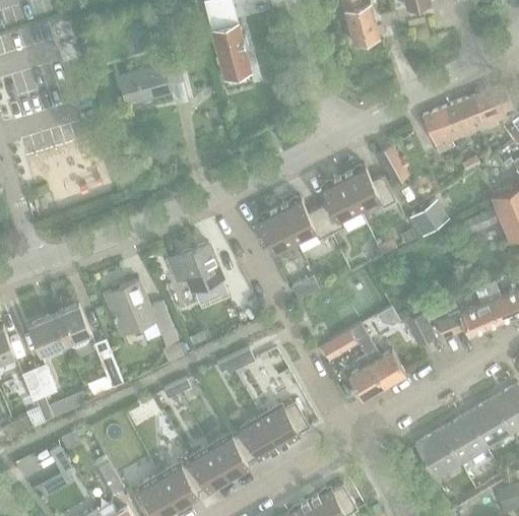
[(198,0),(205,25),(225,20),(220,0),(198,0)]
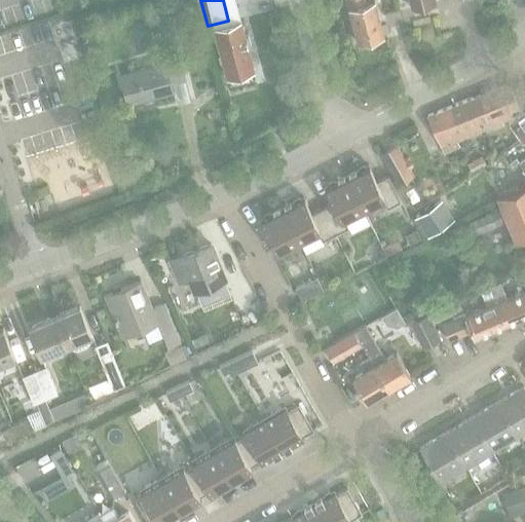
[(375,5),(367,7),(364,0),(346,0),(358,45),(384,38),(375,5)]
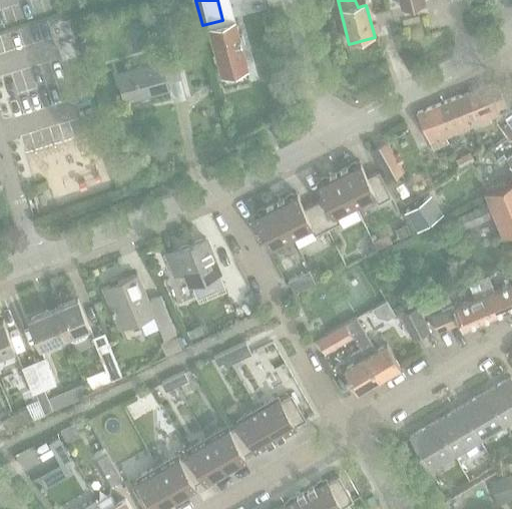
[(399,0),(402,11),(425,5),(424,0),(399,0)]
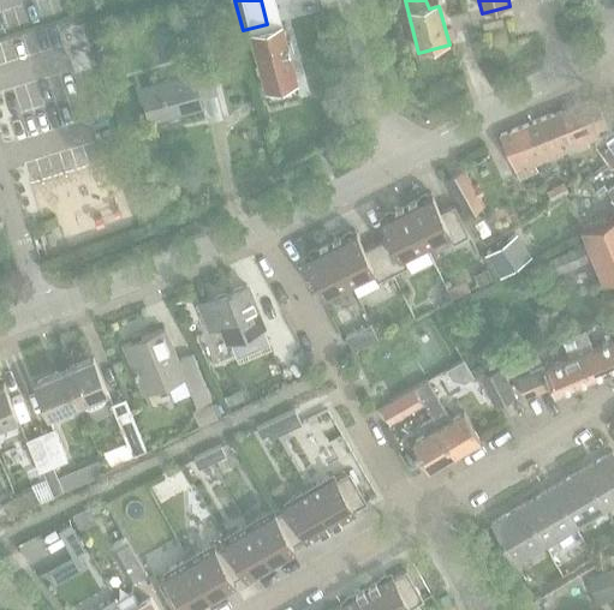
[(286,43),(284,43),(280,28),(250,35),(266,93),(297,84),(286,43)]
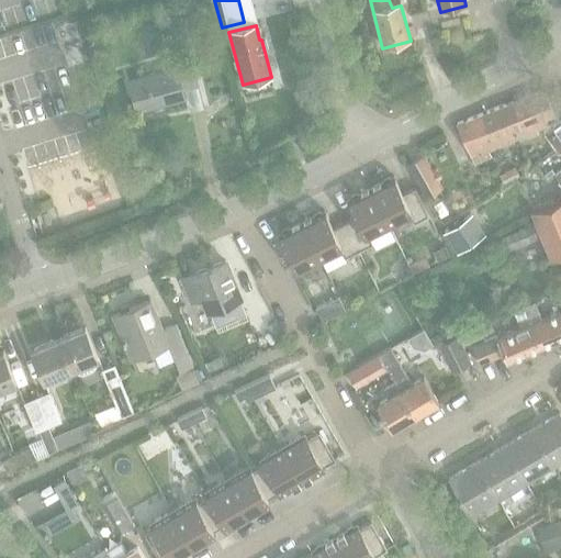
[(128,82),(136,113),(184,100),(182,92),(199,88),(191,60),(174,65),(175,70),(128,82)]
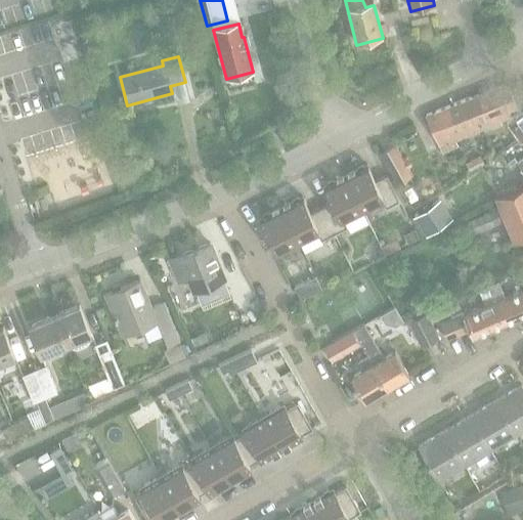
[(472,99),(483,131),(484,133),(500,127),(499,123),(510,119),(507,112),(517,107),(509,86),(472,99)]
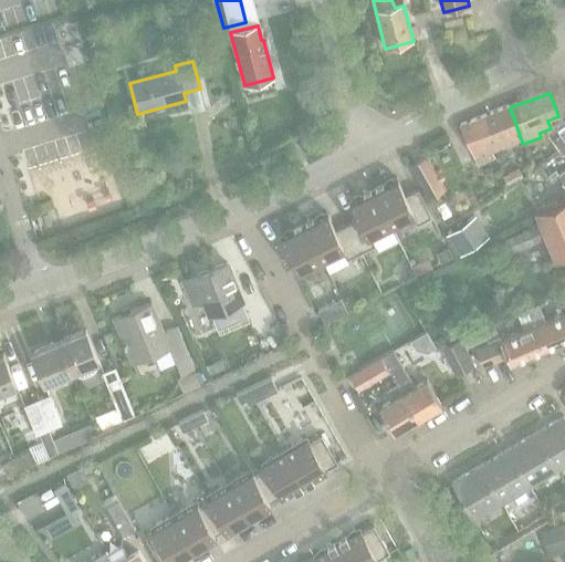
[(473,160),(522,142),(510,107),(460,127),(473,160)]
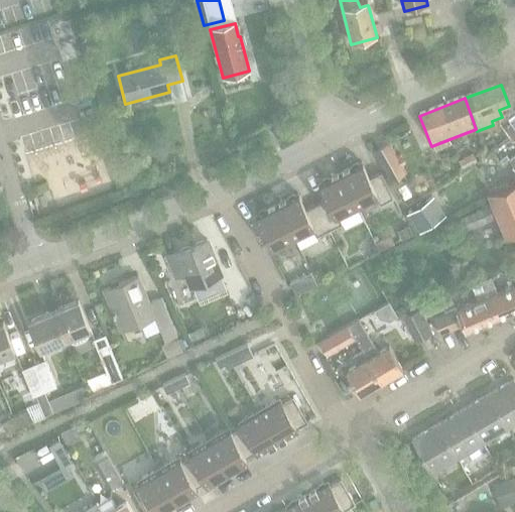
[(373,151),(391,181),(407,172),(388,142),(373,151)]
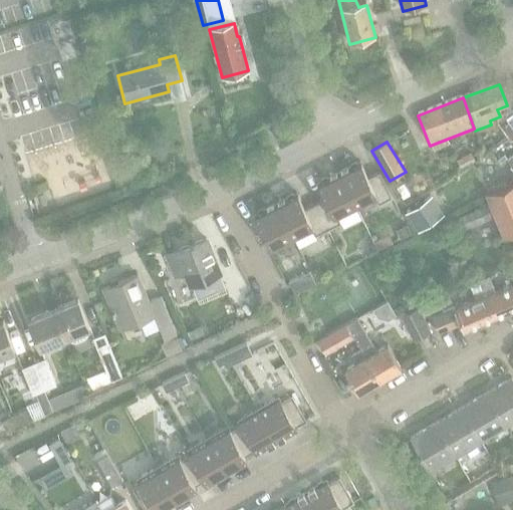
[(361,165),(340,175),(356,207),(375,198),(379,206),(393,200),(380,175),(369,180),(361,165)]
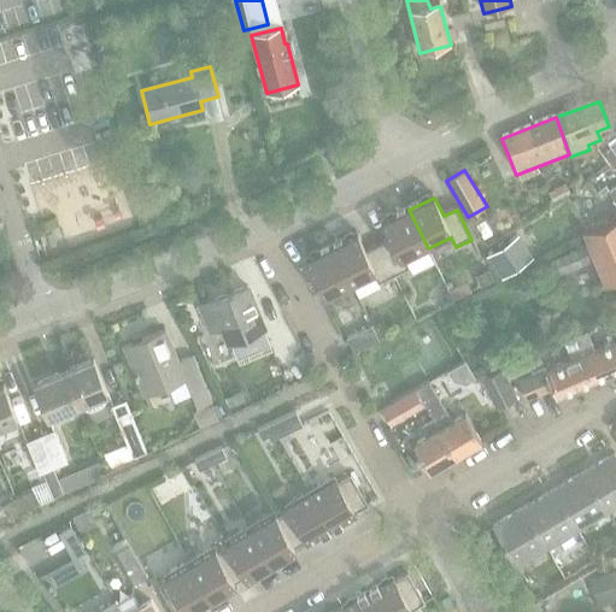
[(410,270),(405,260),(428,248),(409,210),(383,222),(393,241),(380,247),(394,277),(410,270)]
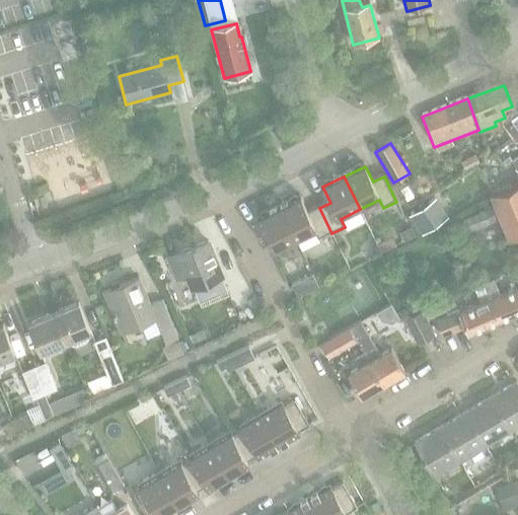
[(517,187),(492,199),(495,208),(462,221),(468,235),(501,222),(509,241),(517,237),(517,187)]
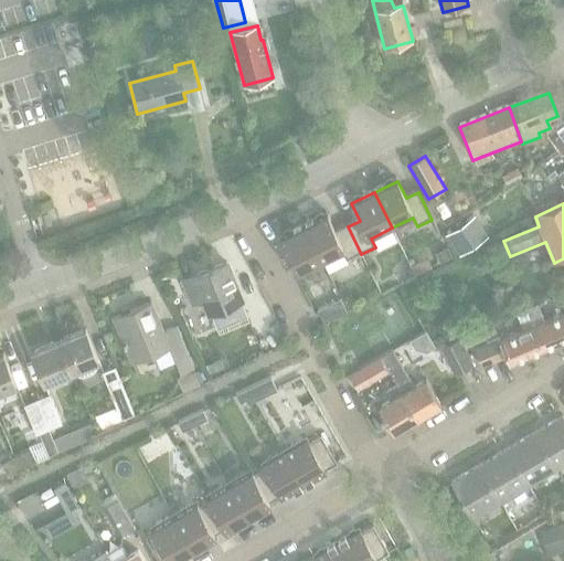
[(348,261),(361,254),(348,226),(336,232),(327,215),(305,226),(322,262),(343,252),(348,261)]
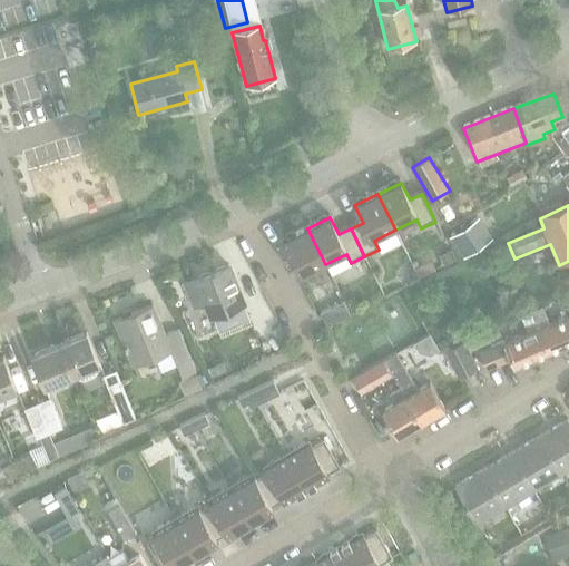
[(469,226),(450,240),(463,260),(482,246),(469,226)]
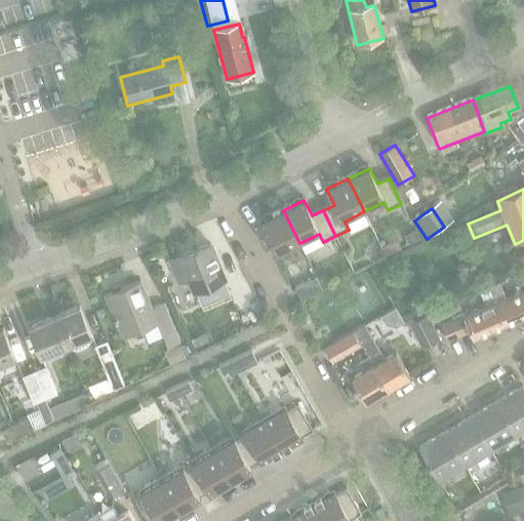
[(262,221),(278,253),(299,243),(283,210),(262,221)]
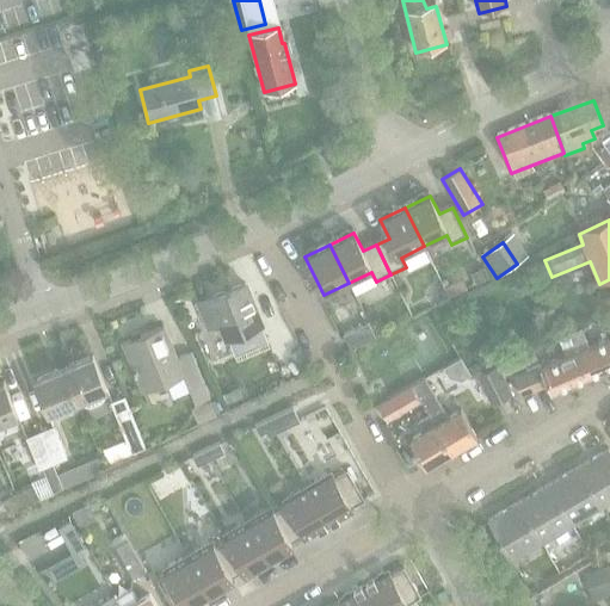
[(228,341),(262,327),(244,285),(197,305),(209,332),(222,327),(228,341)]
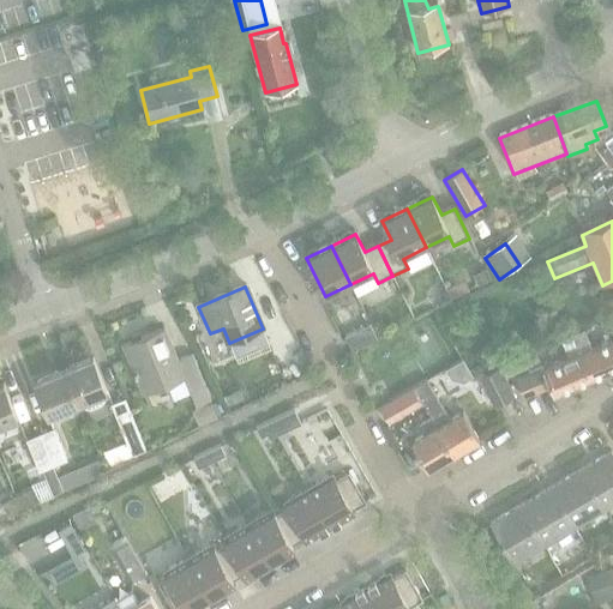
[(370,327),(346,339),(353,353),(377,341),(370,327)]
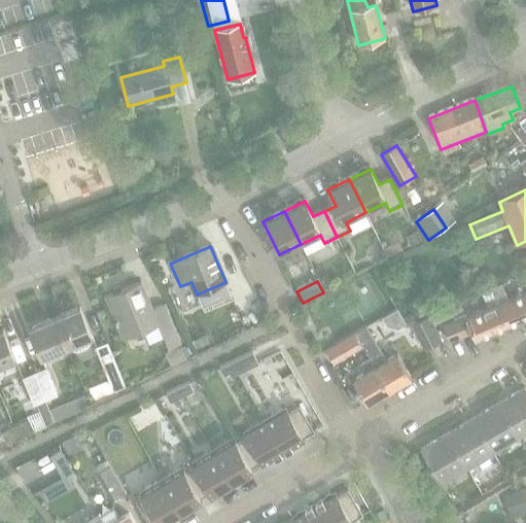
[(164,308),(152,312),(141,284),(106,300),(123,341),(158,326),(164,339),(175,335),(164,308)]
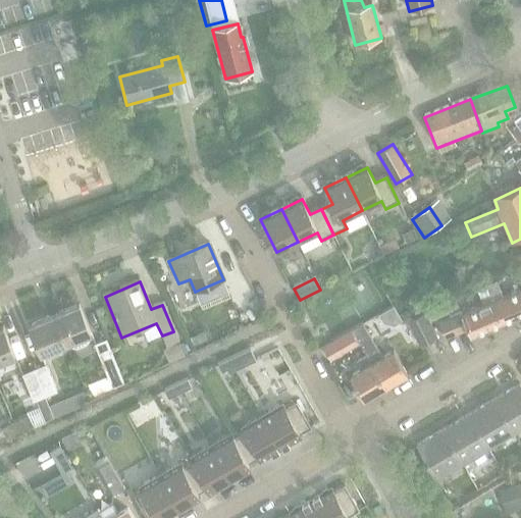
[(490,297),(502,324),(520,315),(520,291),(504,299),(497,282),(486,288),(490,297)]
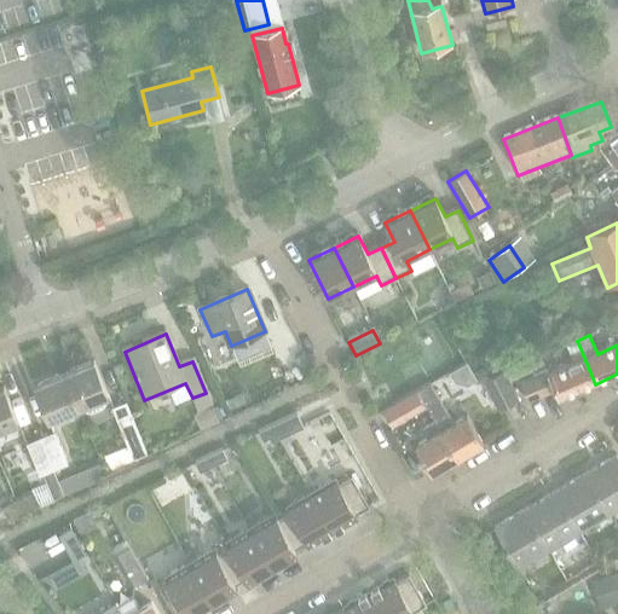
[(558,400),(595,384),(582,352),(572,355),(576,364),(549,375),(548,372),(520,384),(529,404),(554,393),(558,400)]
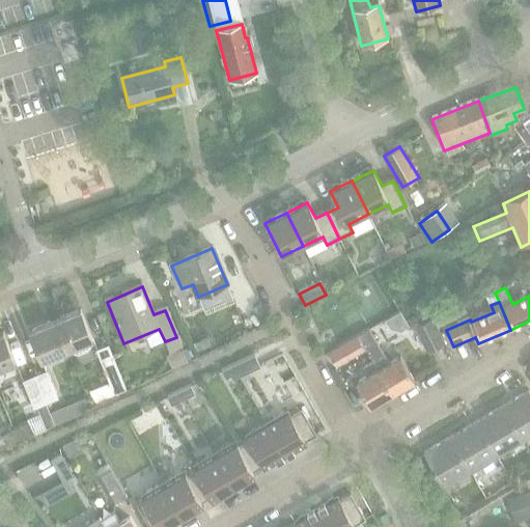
[(54,323),(66,352),(70,351),(71,355),(76,356),(80,356),(87,353),(91,349),(93,345),(91,341),(92,341),(80,311),(54,323)]
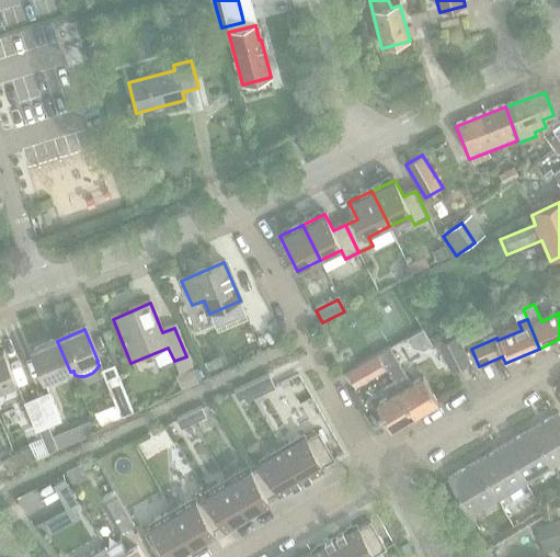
[(437,345),(452,374),(471,364),(457,337),(437,345)]
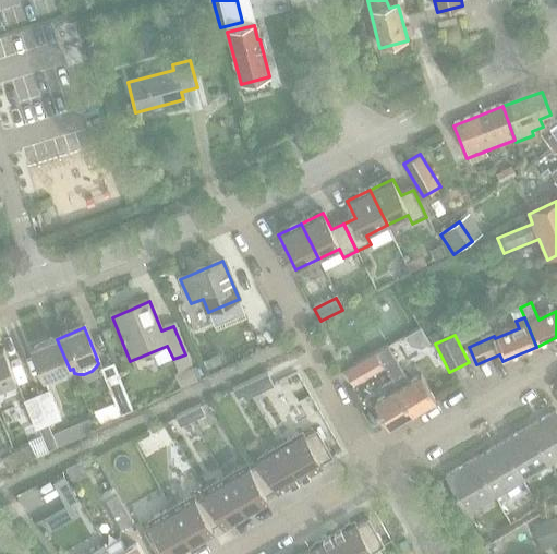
[(44,381),(70,370),(57,339),(31,350),(44,381)]
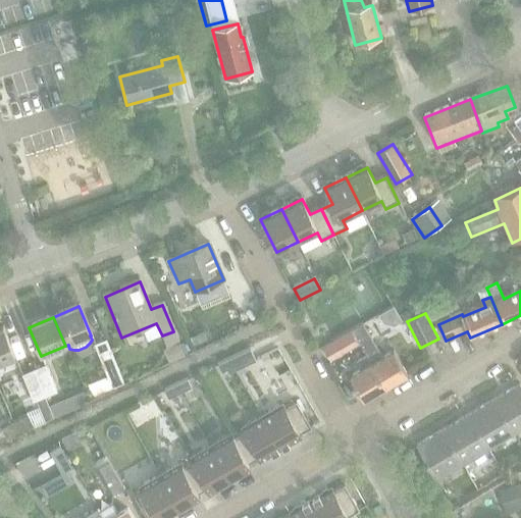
[(367,357),(385,389),(407,375),(394,352),(382,359),(363,325),(353,331),(367,357)]
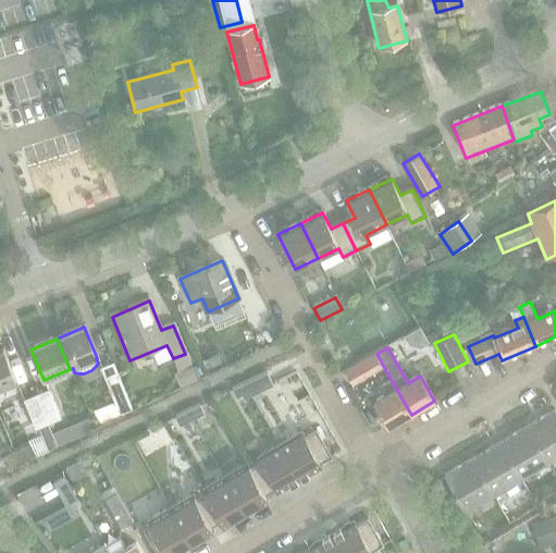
[(0,352),(0,403),(3,402),(4,397),(1,389),(16,382),(3,352),(0,352)]
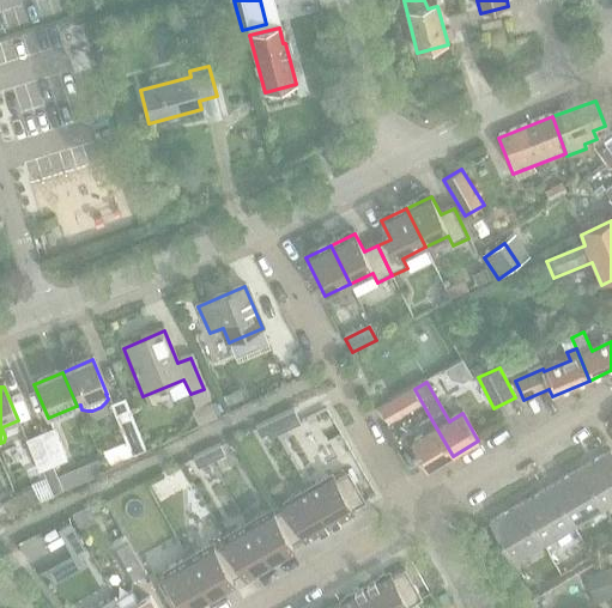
[(380,408),(389,425),(423,406),(412,389),(380,408)]
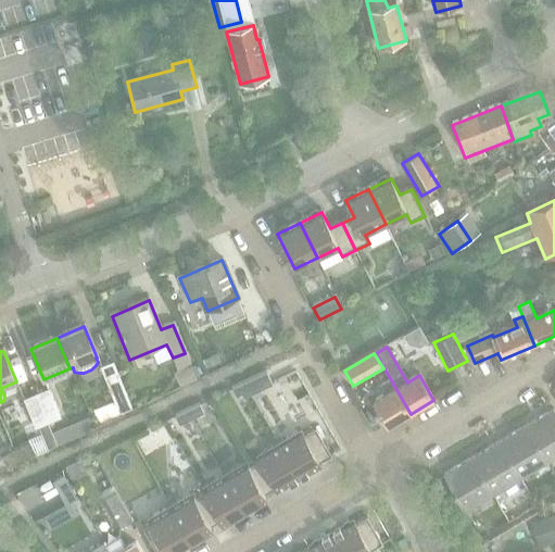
[(100,371),(118,416),(133,411),(113,365),(100,371)]
